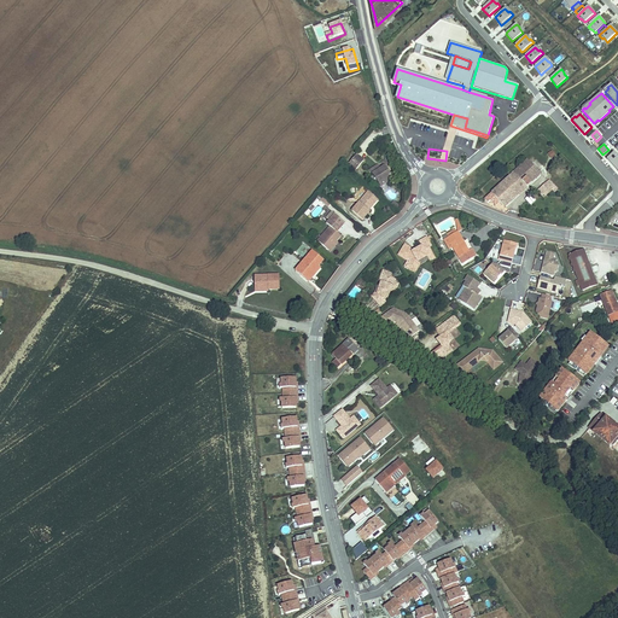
[(617,156),(614,152),(607,159),(617,172),(617,156)]
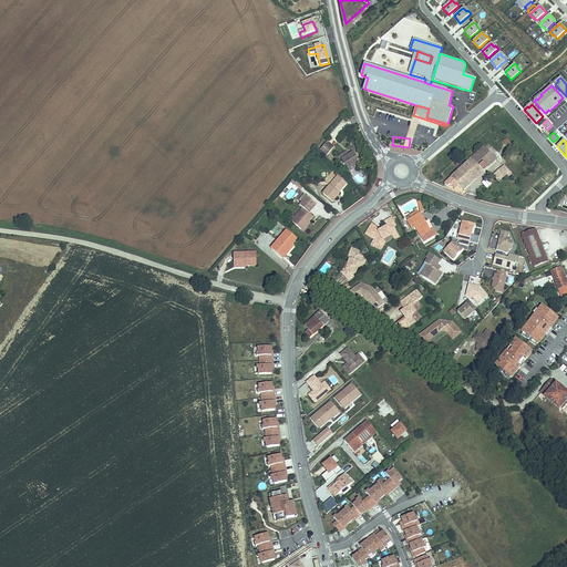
[(325,153),(328,155),(334,147),(330,144),(325,153)]
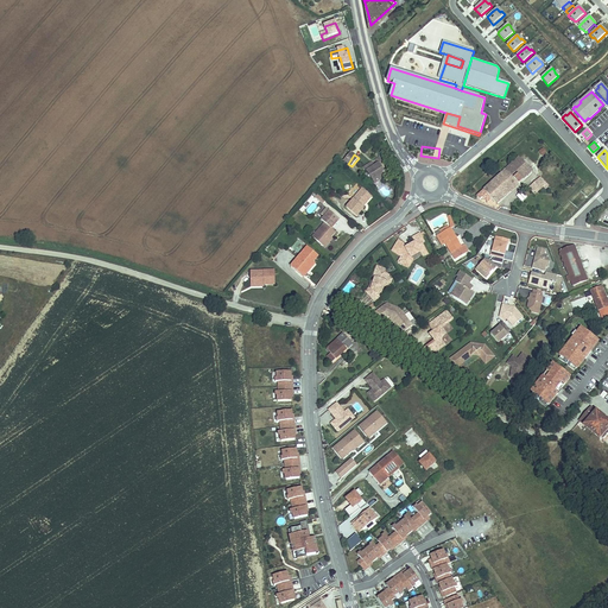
[(352,166),(355,169),(362,160),(359,158),(352,166)]
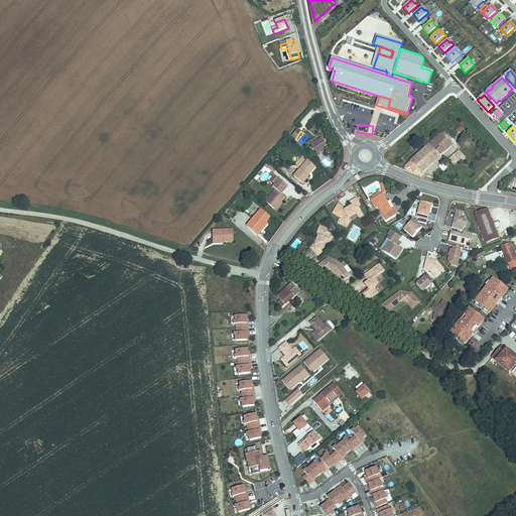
[(433,140),(444,151),(450,146),(439,135),(433,140)]
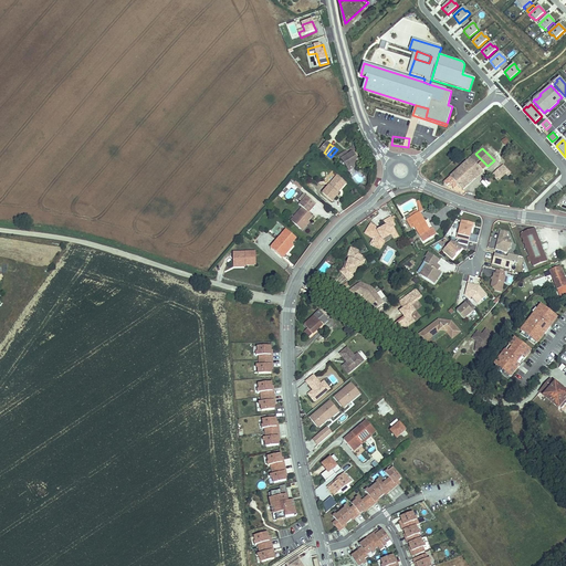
[(343,157),(353,170),(358,167),(363,164),(356,154),(352,156),(349,153),(343,157)]
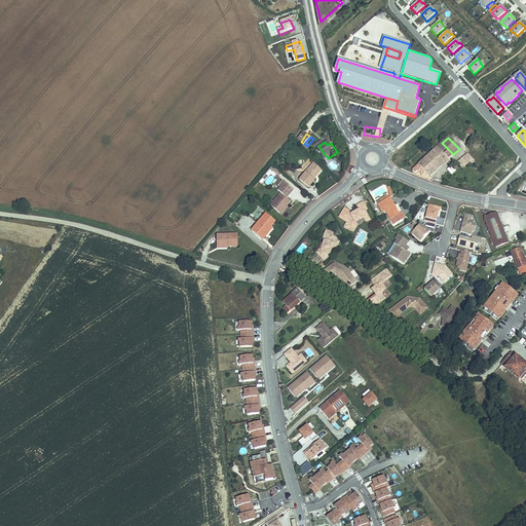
[(442,143),(413,171),(415,173),(417,172),(420,174),(424,171),(425,172),(429,176),(453,154),(442,143)]
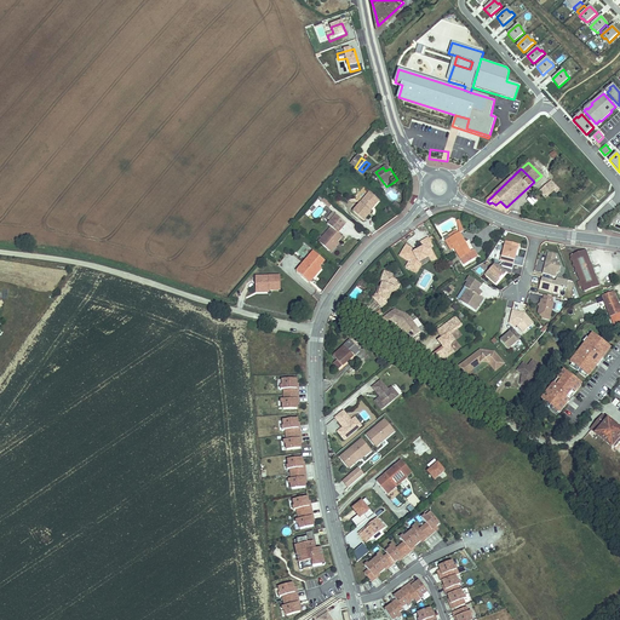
[(539,191),(545,199),(554,191),(556,194),(560,190),(551,181),(539,191)]
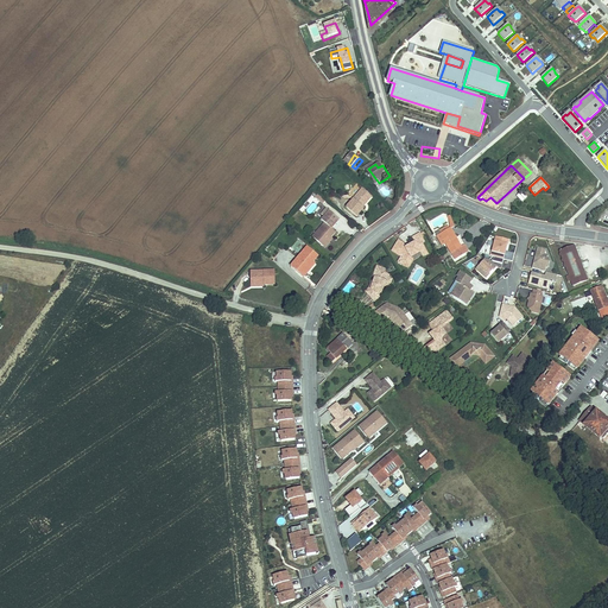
[(378,197),(368,190),(361,198),(352,210),(362,219),(369,209),(368,208),(367,207),(369,203),(372,204),(378,197)]
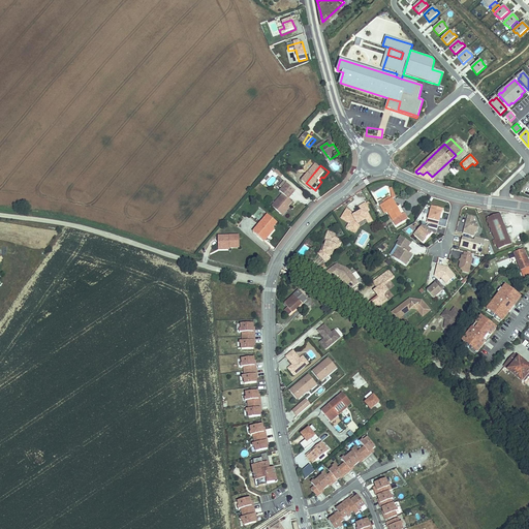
[(293,208),(298,203),(297,201),(298,200),(294,198),(301,191),(292,184),(288,189),(284,193),(288,196),(282,203),(284,205),(280,210),(287,216),(293,208)]
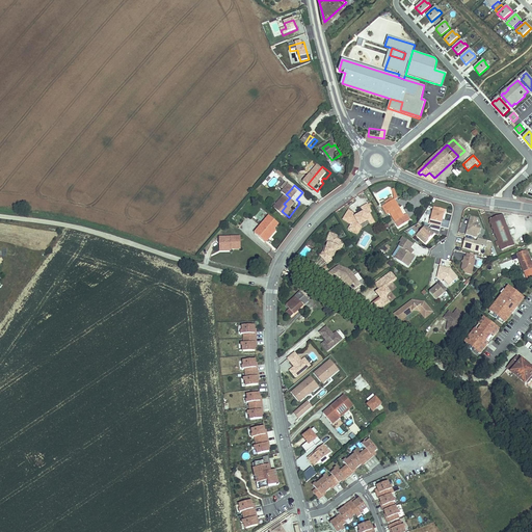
[(387,205),(386,206),(390,213),(398,228),(409,220),(406,214),(403,216),(402,216),(398,209),(399,208),(394,201),(387,205)]
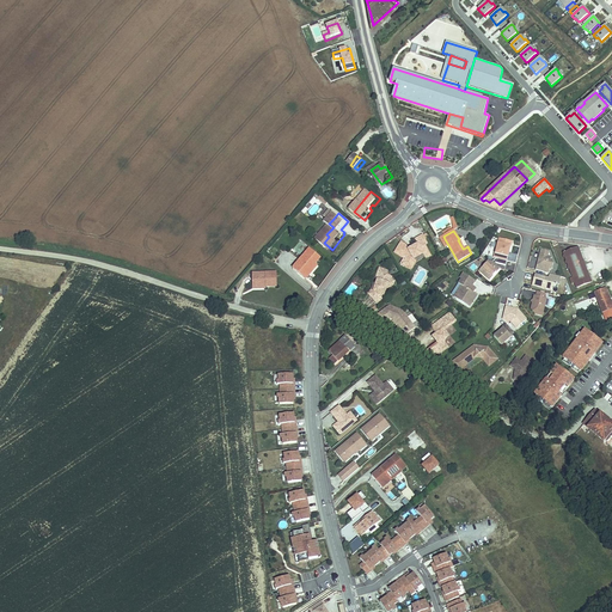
[(401,264),(408,269),(414,259),(423,254),(424,256),(424,257),(430,255),(426,245),(428,244),(423,236),(415,240),(417,244),(411,248),(411,249),(409,251),(407,249),(405,245),(401,243),(395,252),(404,258),(401,264)]
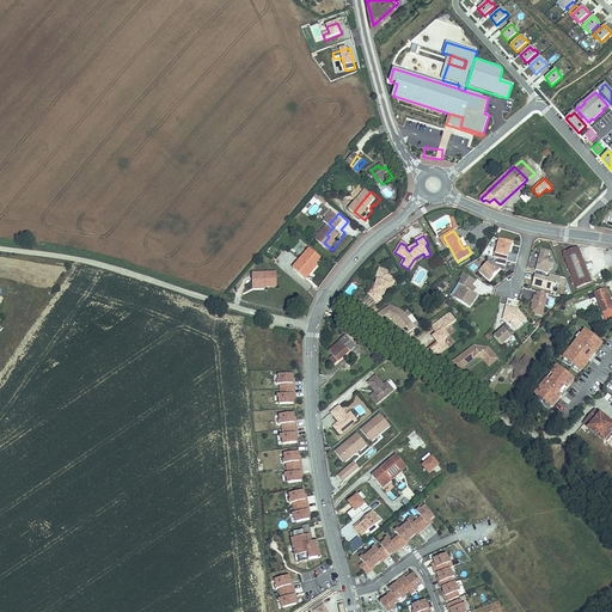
[(495,254),(494,258),(496,258),(507,261),(510,248),(512,242),(500,238),(496,254),(495,254)]
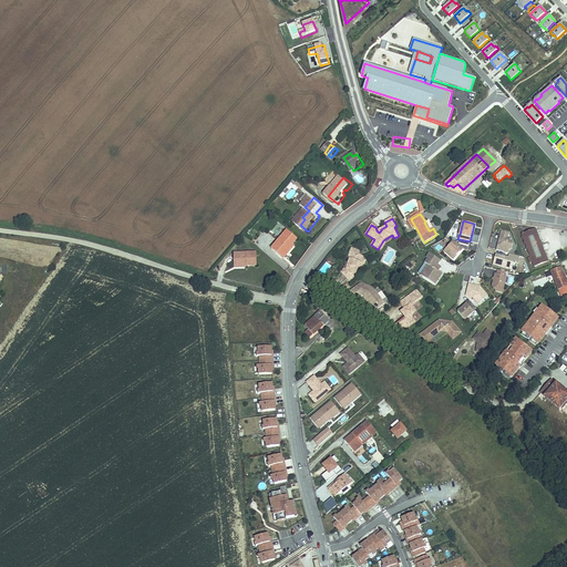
[(315,223),(308,232),(310,234),(317,225),(315,223)]
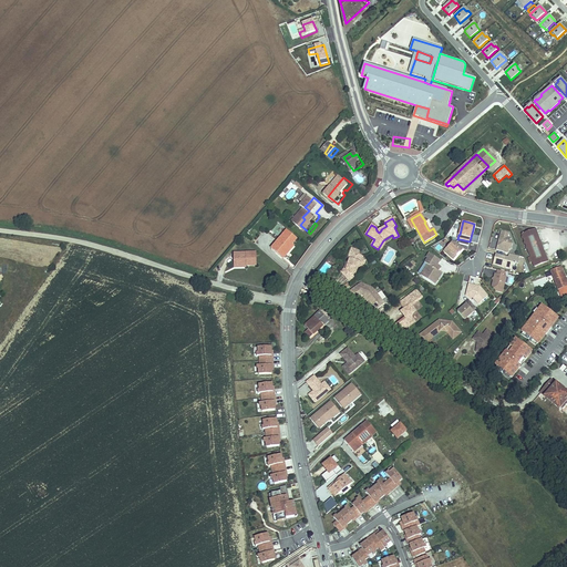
[(533,261),(534,267),(547,261),(543,250),(542,246),(539,240),(535,229),(522,235),(531,257),(528,258),(529,263),(533,261)]
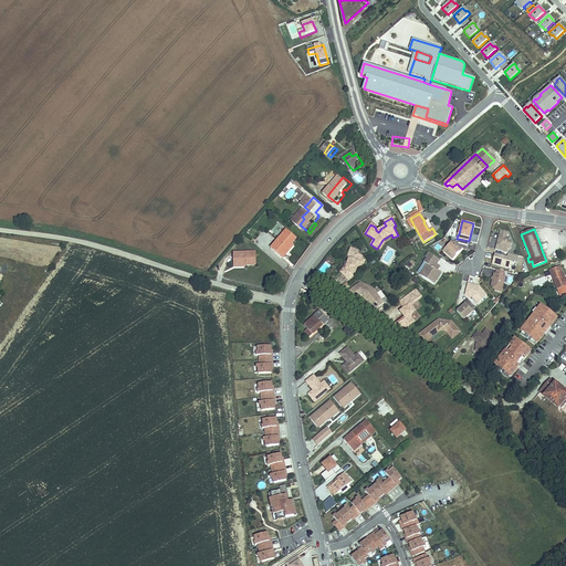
[(501,231),(495,250),(507,253),(509,249),(510,250),(512,243),(509,242),(510,238),(506,238),(507,233),(501,231)]
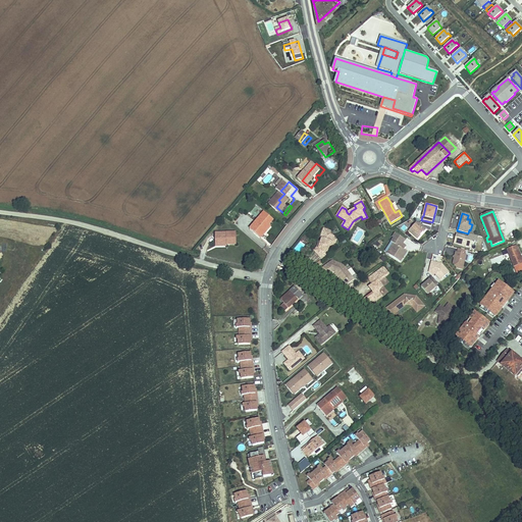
[(279,222),(269,214),(255,231),(266,241),(276,228),(275,226),(279,222)]
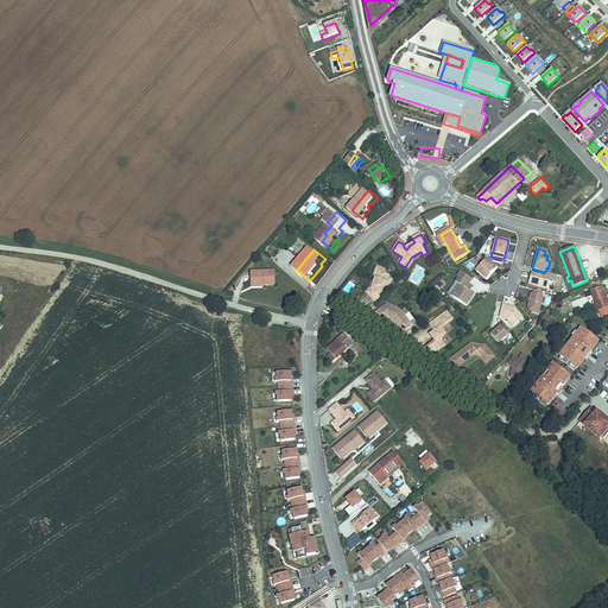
[(413,259),(422,254),(420,252),(411,258),(405,267),(407,268),(413,259)]
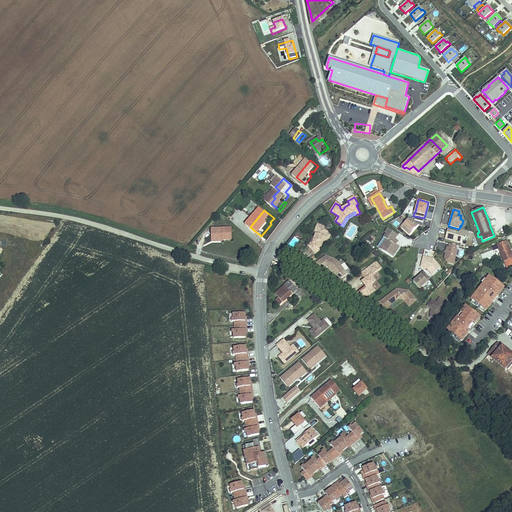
[(423,222),(424,218),(415,216),(412,219),(408,218),(406,220),(407,221),(404,224),(403,223),(401,227),(410,235),(412,231),(415,228),(418,225),(414,221),(415,220),(423,222)]
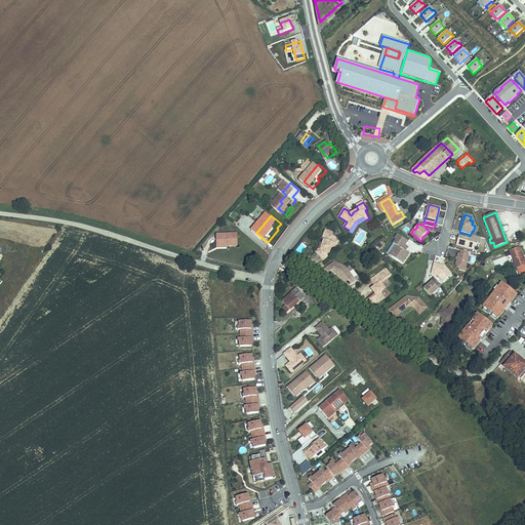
[(332,233),(325,230),(322,240),(324,240),(325,235),(331,236),(332,233)]
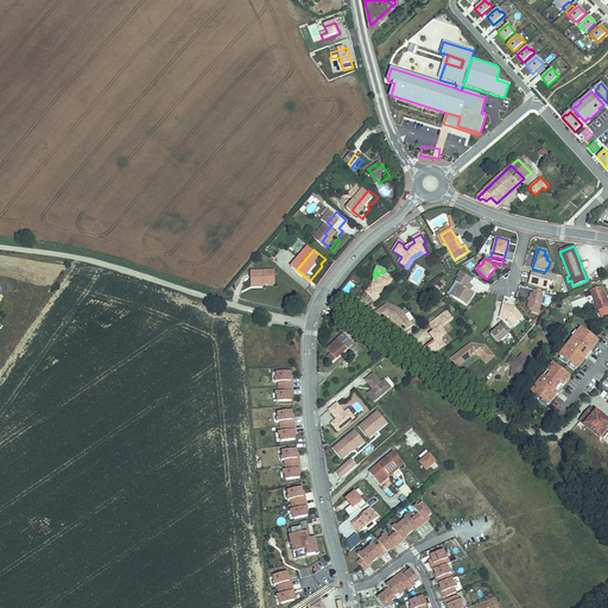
[(469,284),(472,279),(460,271),(457,276),(458,277),(469,284)]
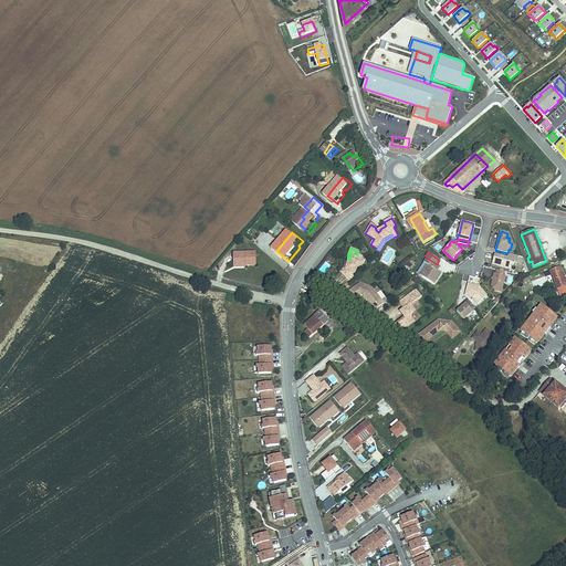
[(262,253),(241,254),(241,265),(248,265),(250,263),(254,263),(254,266),(263,266),(262,253)]
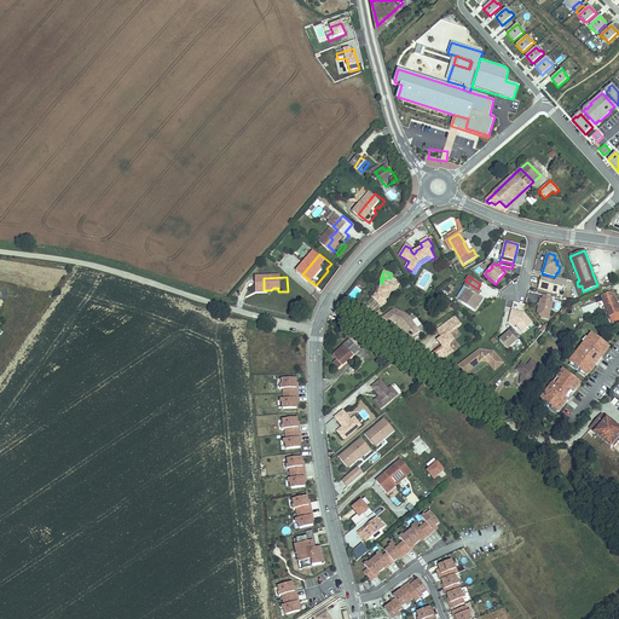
[(389,295),(391,291),(397,294),(399,285),(395,283),(397,281),(391,278),(383,277),(382,283),(380,288),(379,291),(380,293),(374,299),(381,308),(387,302),(388,299),(386,298),(387,295),(389,295)]
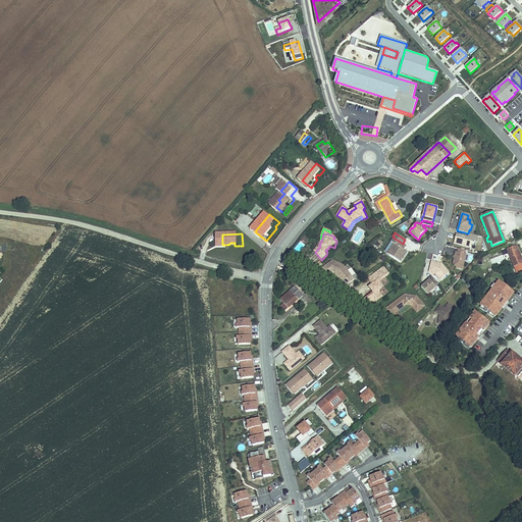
[(456,235),(454,243),(470,248),(472,241),(477,242),(478,237),(469,233),(468,238),(456,235)]
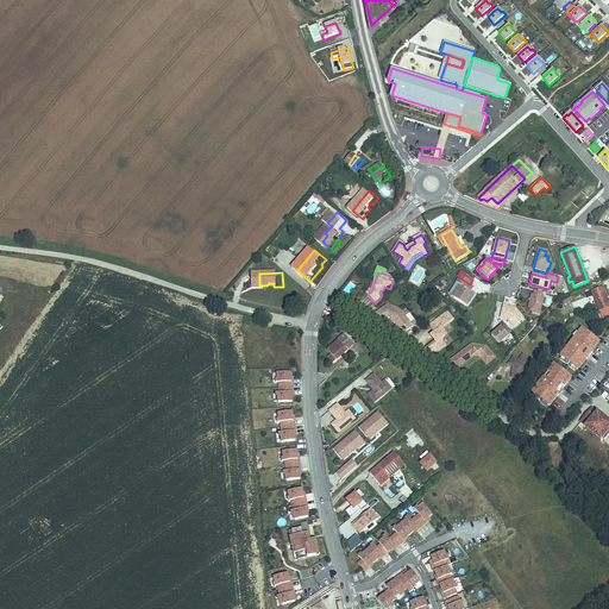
[(473,287),(470,284),(459,277),(456,282),(459,284),(452,295),(468,306),(471,299),(470,299),(473,293),(471,292),(473,287)]
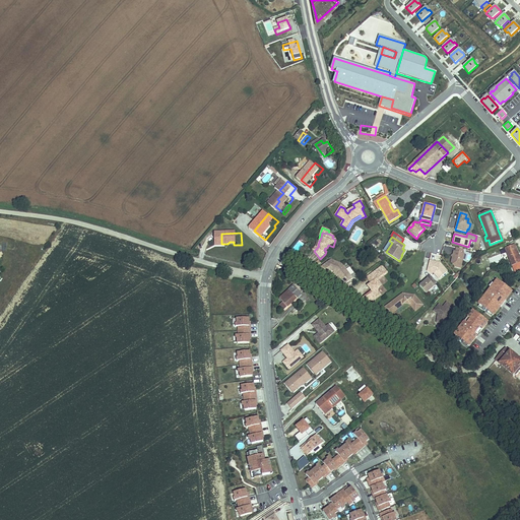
[(383,251),(386,252),(392,243),(389,241),(383,251)]
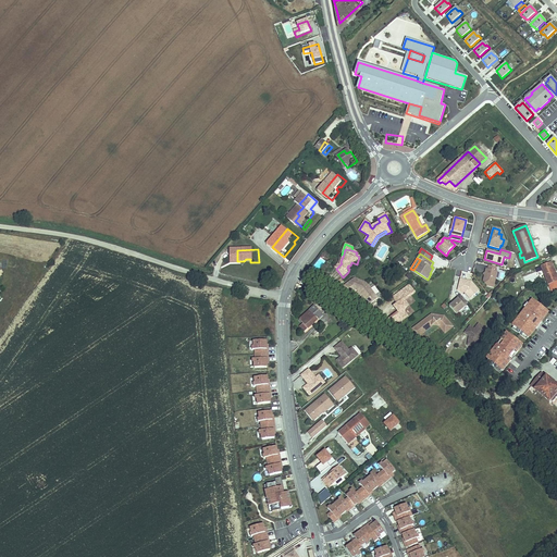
[(548,284),(556,281),(555,275),(556,275),(552,262),(542,267),(548,284)]
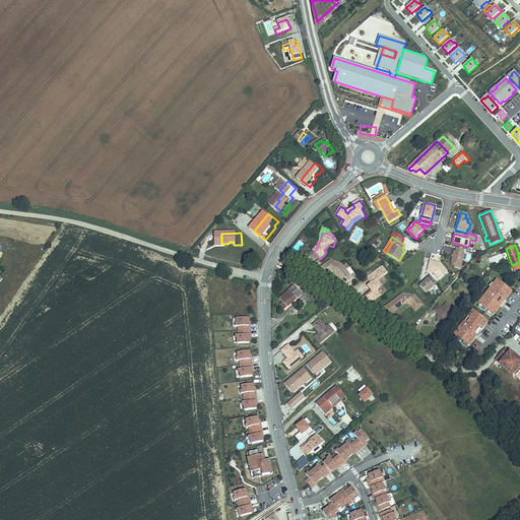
[(463,250),(456,248),(455,251),(454,251),(453,255),(452,258),(451,262),(455,267),(460,269),(464,254),(462,253),(463,250)]
